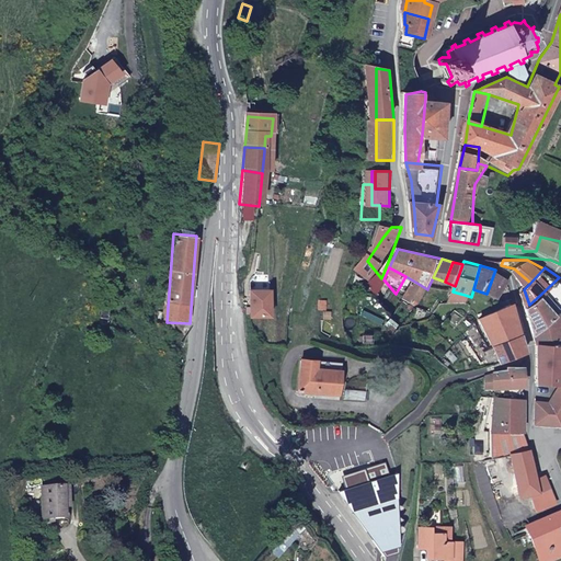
[(487,294),(506,301),(513,296),(506,288),(510,281),(495,270),(487,294)]
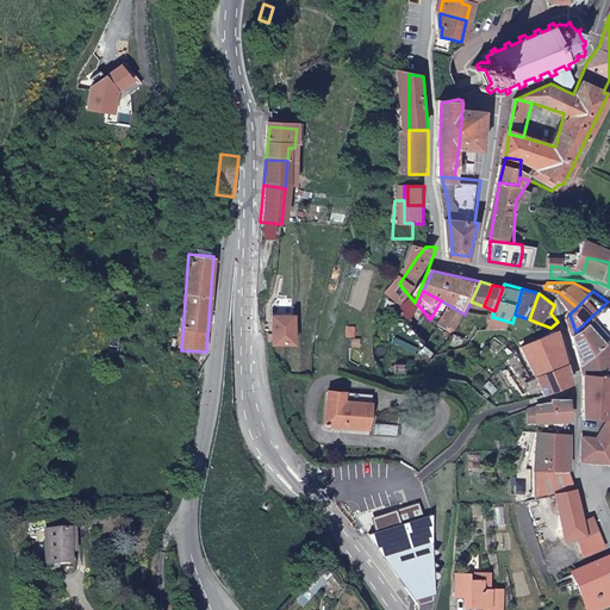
[(441,300),(430,319),(437,328),(455,309),(441,300)]
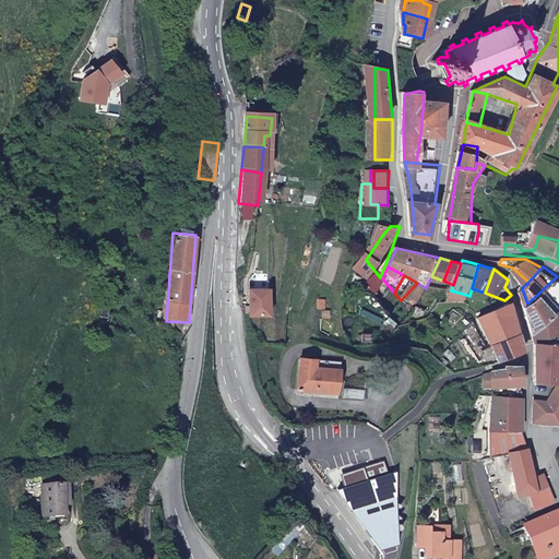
[(248,285),(249,294),(268,292),(269,285),(248,285)]
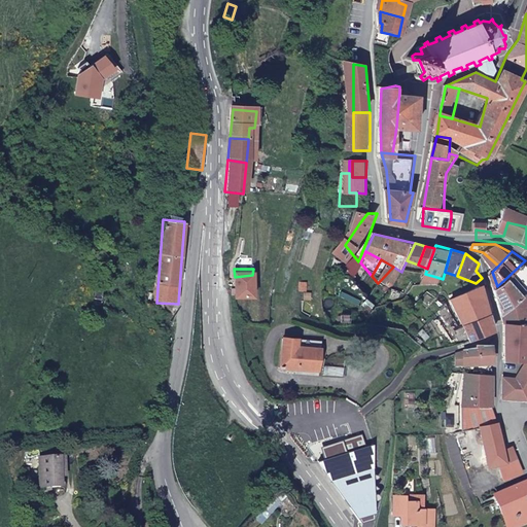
[(252,275),(235,277),(236,301),(253,300),(252,275)]
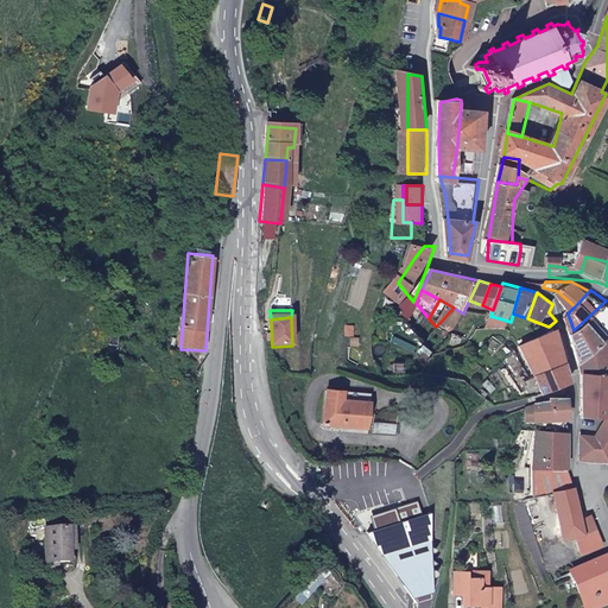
[(587,318),(574,330),(582,359),(600,333),(587,318)]
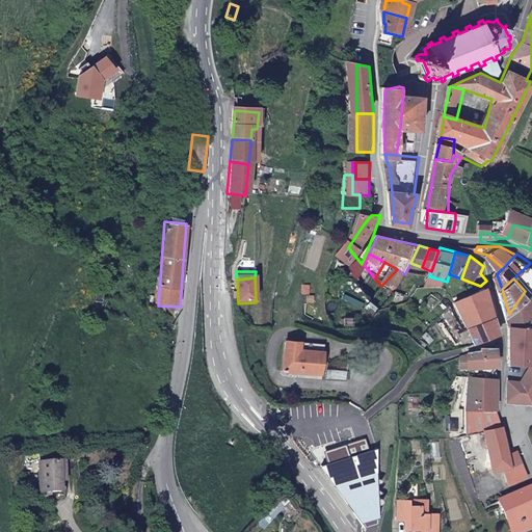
[(488,286),(467,303),(473,327),(497,313),(488,286)]
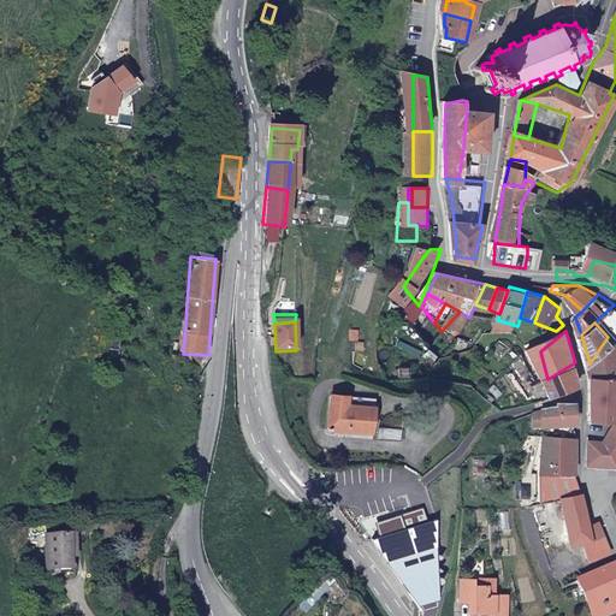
[(615,341),(608,337),(590,363),(593,379),(615,359),(615,341)]
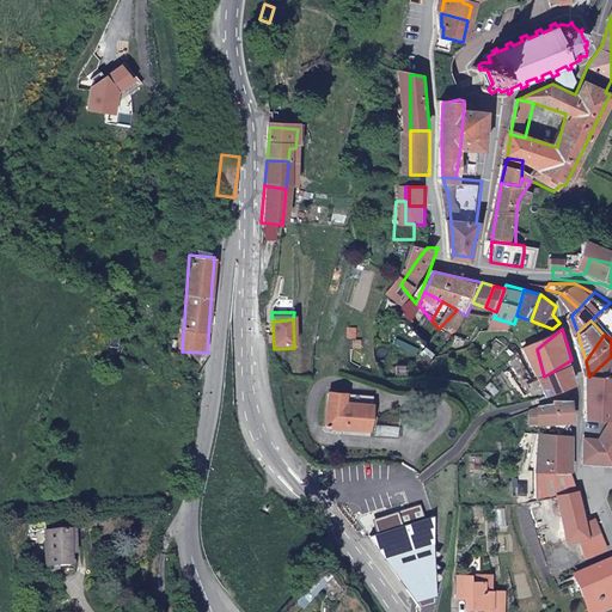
[(611,356),(589,377),(593,393),(593,414),(611,415),(611,356)]
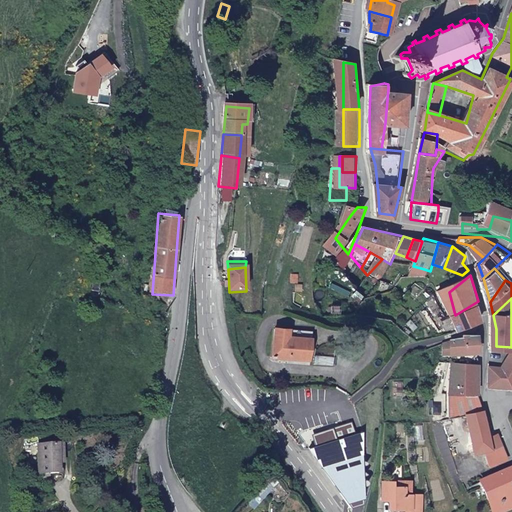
[(455,315),(460,331),(482,318),(478,301),(455,315)]
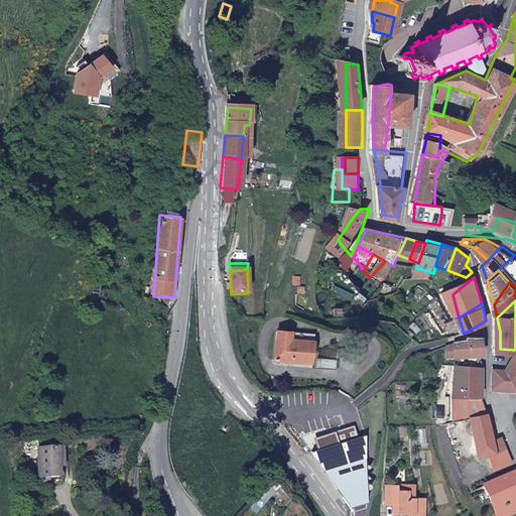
[(313,366),(318,338),(282,331),(277,360),(313,366)]
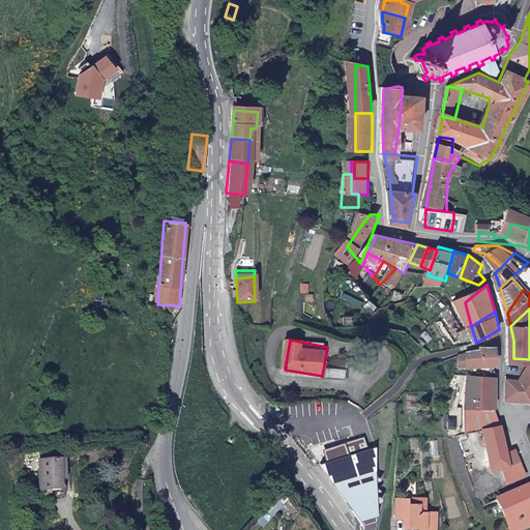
[(484,349),(484,361),(484,363),(499,361),(499,345),(484,346),(484,349)]
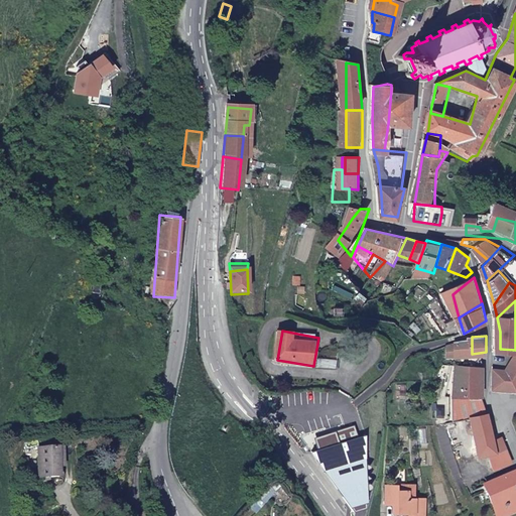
[(472,340),(449,345),(450,355),(472,352),(472,340)]
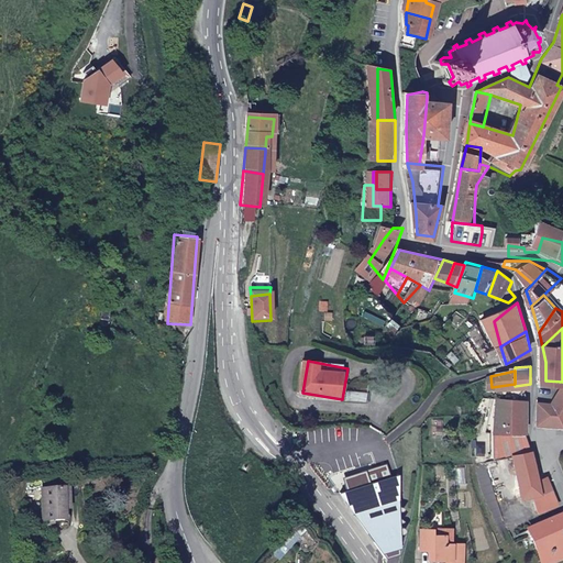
[(562,388),(555,400),(544,399),(541,420),(562,422),(562,388)]
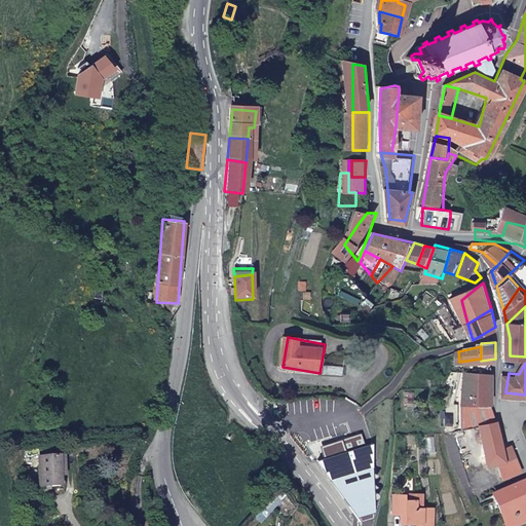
[(481,371),(482,402),(494,400),(495,370),(481,371)]
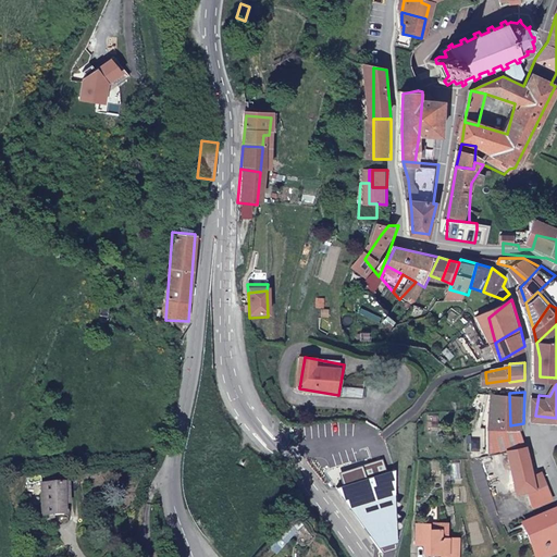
[(496,394),(494,426),(510,425),(509,393),(496,394)]
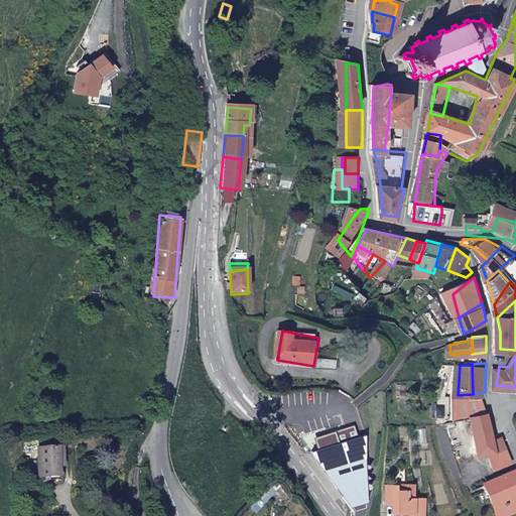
[(478,438),(479,450),(488,449),(492,463),(510,458),(506,443),(502,433),(497,433),(485,392),(473,394),(476,411),(476,413),(478,438)]
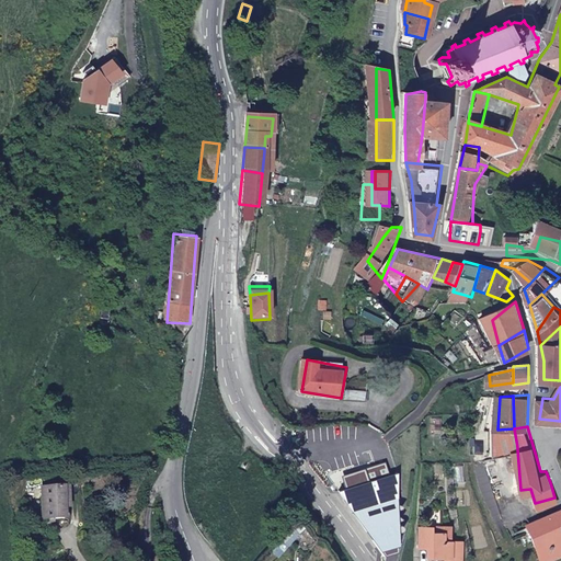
[(497,430),(499,449),(517,447),(514,428),(497,430)]
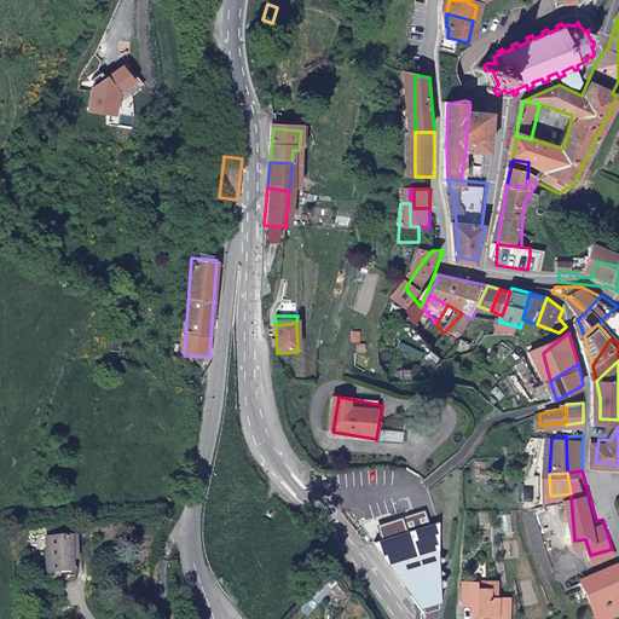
[(371,544),(422,612),(438,607),(438,534),(412,541),(410,532),(415,531),(405,516),(379,525),(379,539),(371,544)]
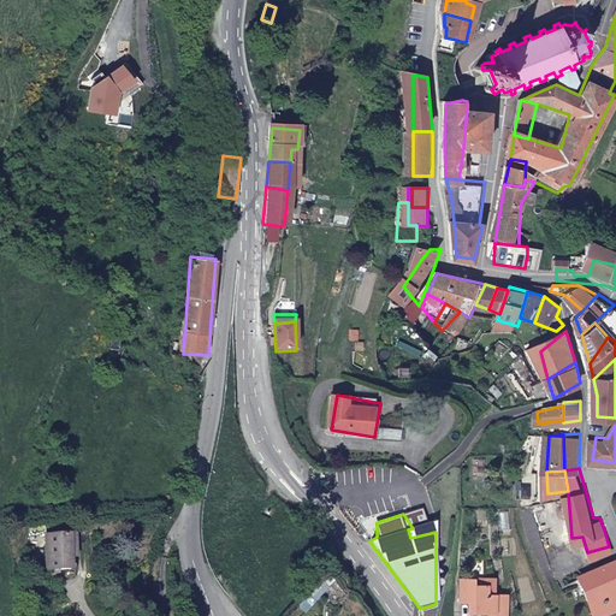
[(410,538),(436,532),(436,522),(413,528),(408,529),(410,538)]
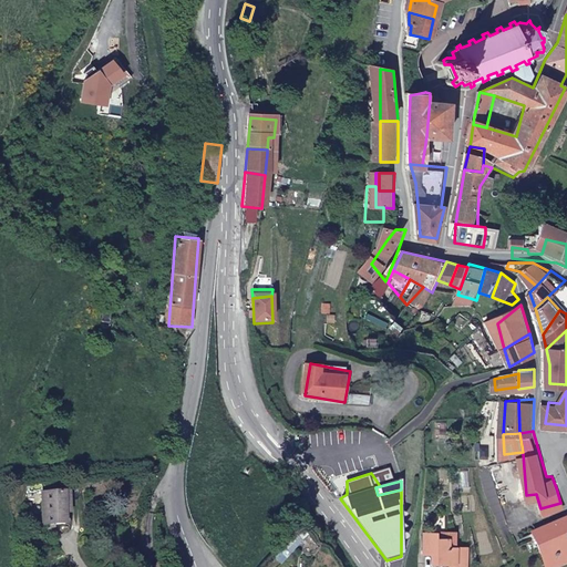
[(82,508),(60,513),(64,544),(88,540),(85,529),(90,529),(88,515),(83,516),(82,508)]
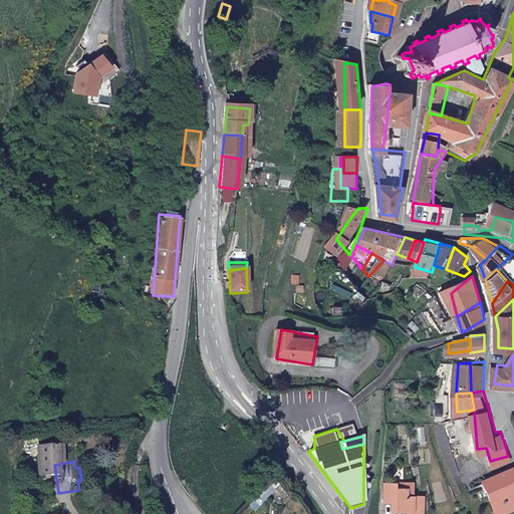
[(513,513),(513,478),(488,494),(499,513),(513,513)]
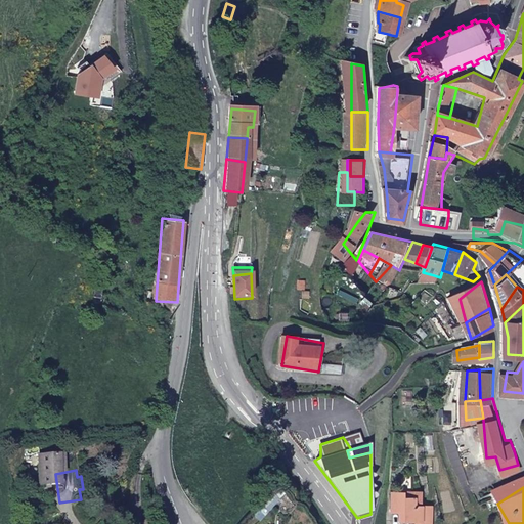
[(425,499),(394,499),(394,520),(404,520),(403,523),(434,523),(434,514),(425,515),(425,499)]
